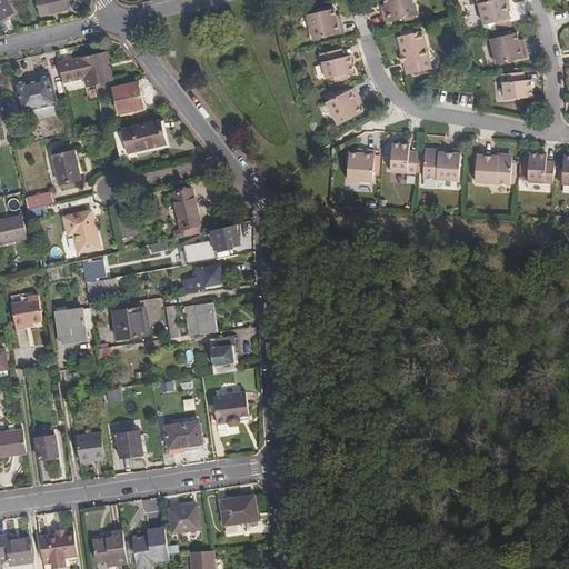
[(0,0),(0,12),(5,10),(11,7),(7,0),(0,0)]
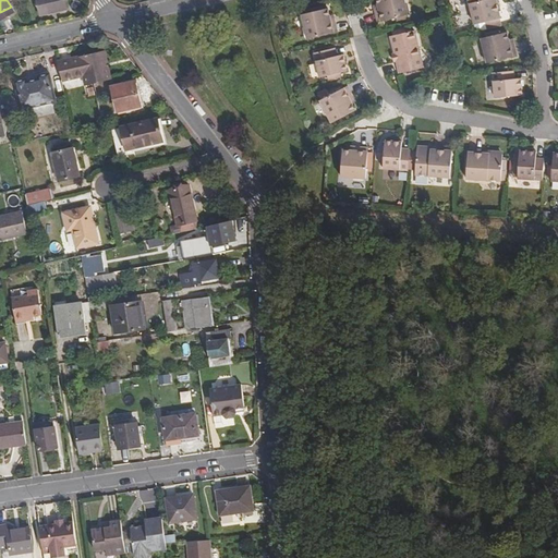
[(56,11),(67,8),(63,0),(36,0),(39,11),(56,7),(56,11)]
